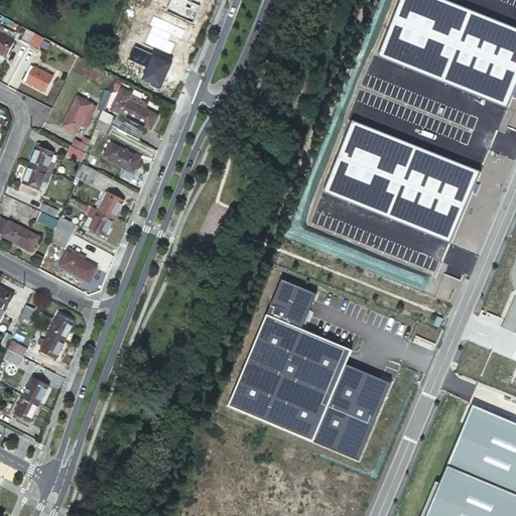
[(2,33),(0,32),(0,52),(6,56),(15,40),(13,39),(16,32),(5,27),(2,33)]
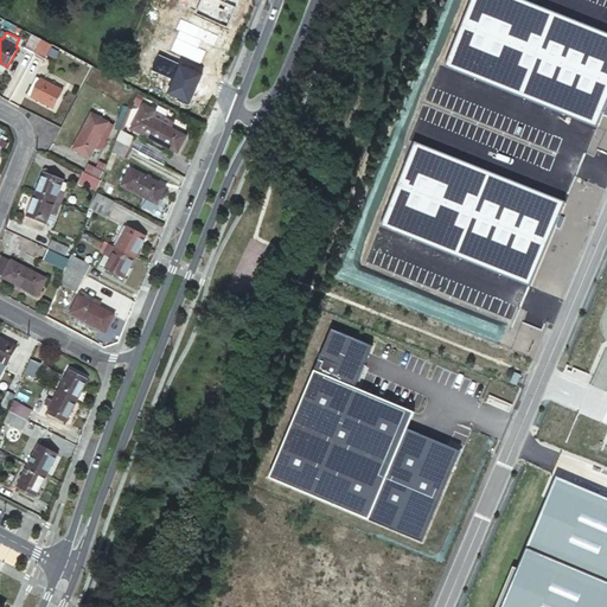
[(25,46),(34,51),(42,38),(32,33),(25,46)]
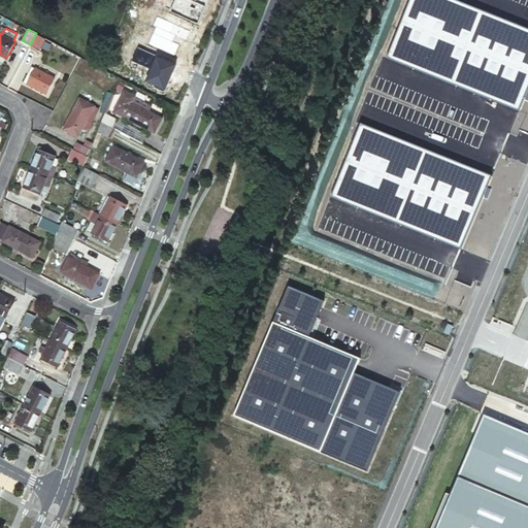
[(36,33),(30,44),(39,50),(45,38),(36,33)]
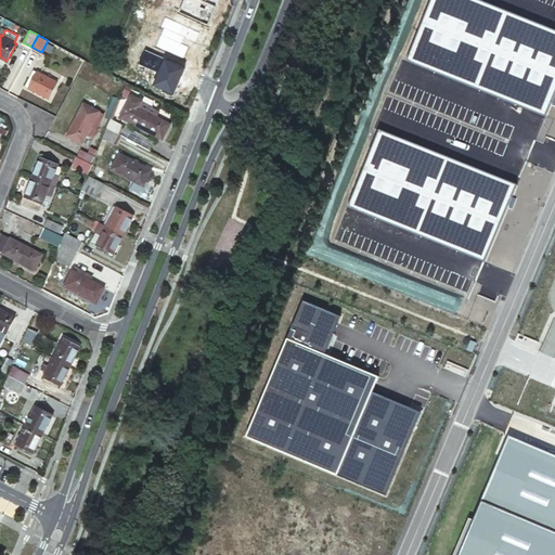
[(169,56),(164,54),(155,55),(151,57),(146,64),(146,71),(150,76),(155,80),(162,81),(167,79),(172,74),(173,68),(172,62),(169,56)]
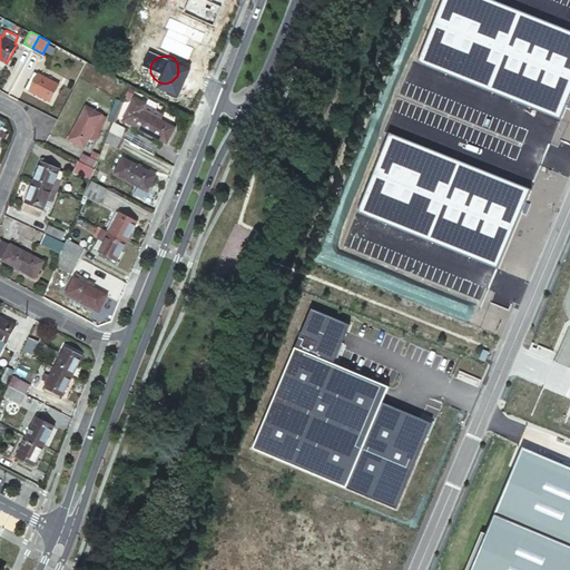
[(35,70),(26,87),(49,100),(58,82),(35,70)]
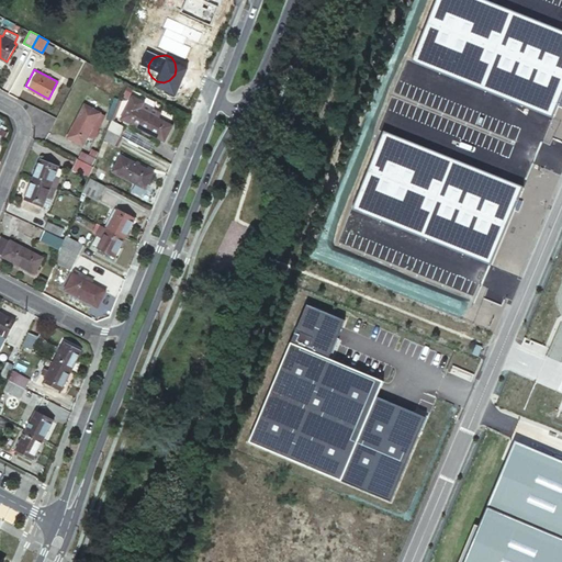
[(85,103),(67,135),(83,145),(101,113),(85,103)]
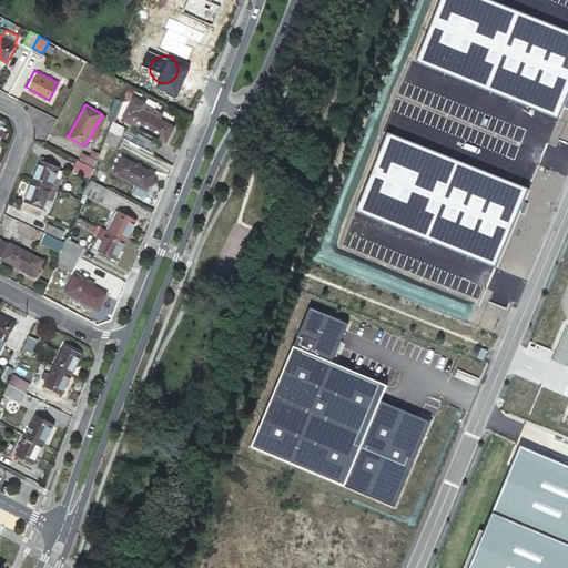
[(134,104),(127,120),(165,141),(174,125),(134,104)]
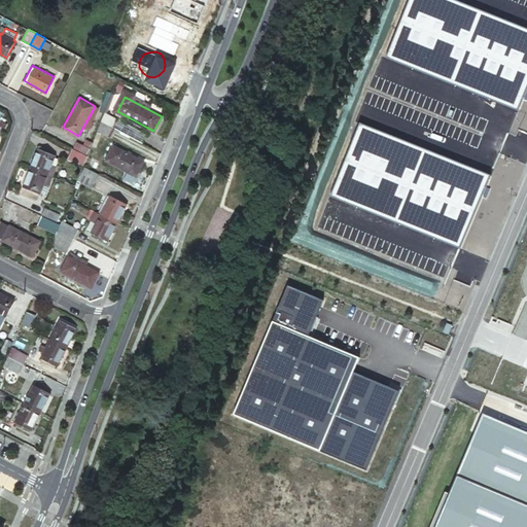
[(105,113),(101,121),(113,129),(118,120),(105,113)]
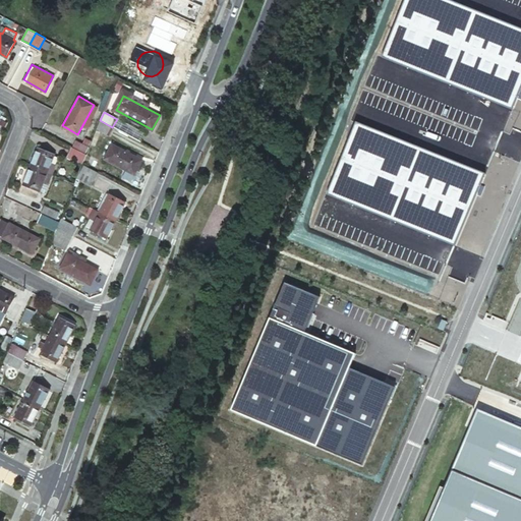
[(112,127),(100,120),(97,130),(108,136),(114,127),(112,127)]
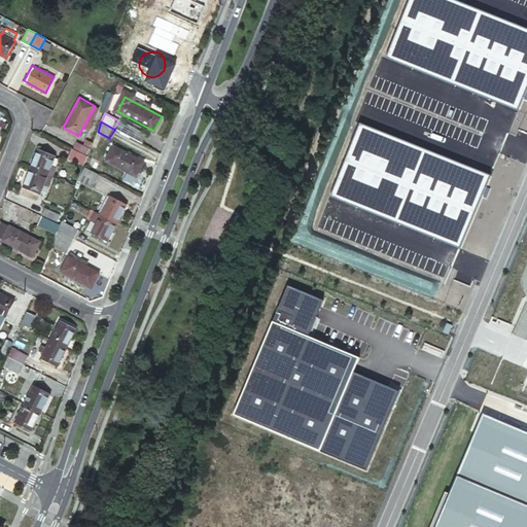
[(79,144),(76,149),(88,155),(94,142),(88,140),(85,147),(79,144)]
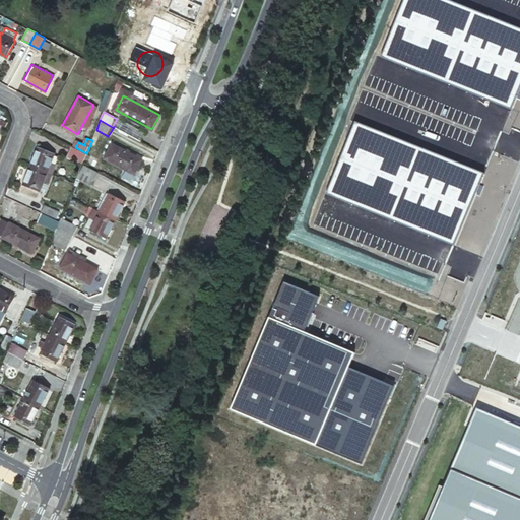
[(112,142),(104,156),(134,173),(142,158),(112,142)]
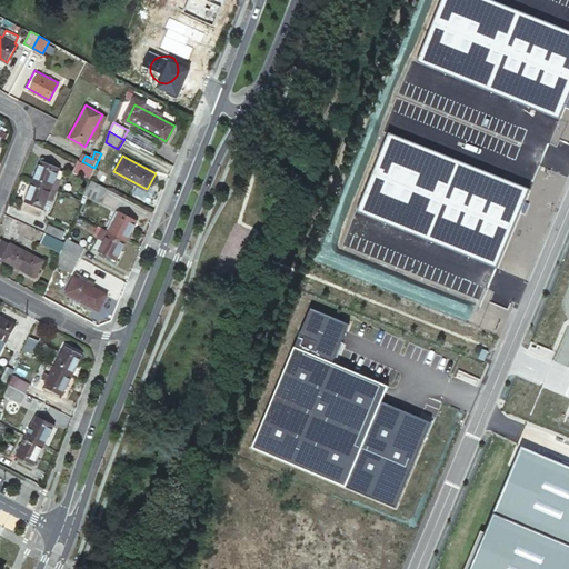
[(41,160),(33,181),(51,188),(59,168),(41,160)]
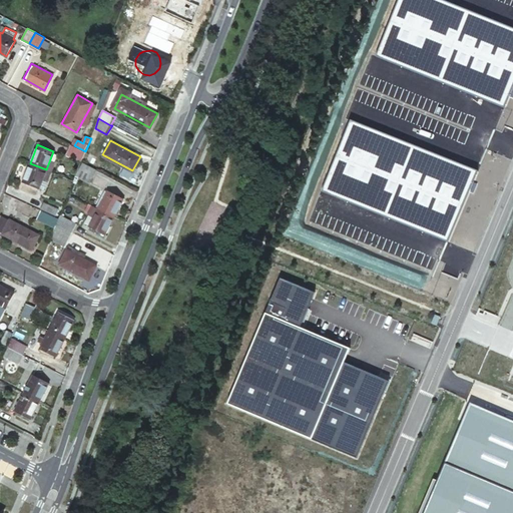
[(85,151),(74,145),(69,154),(81,161),(85,151)]
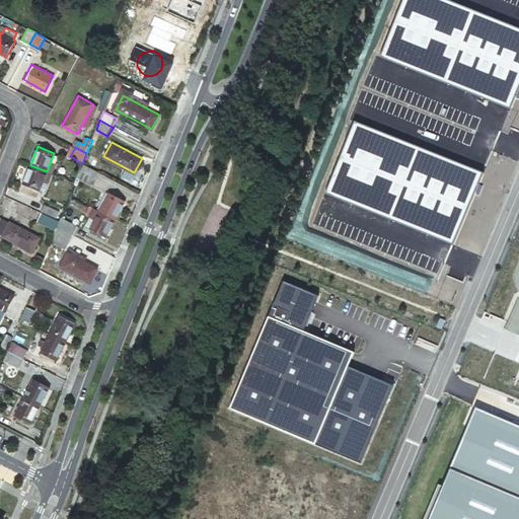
[(97,171),(84,164),(78,175),(91,182),(97,171)]
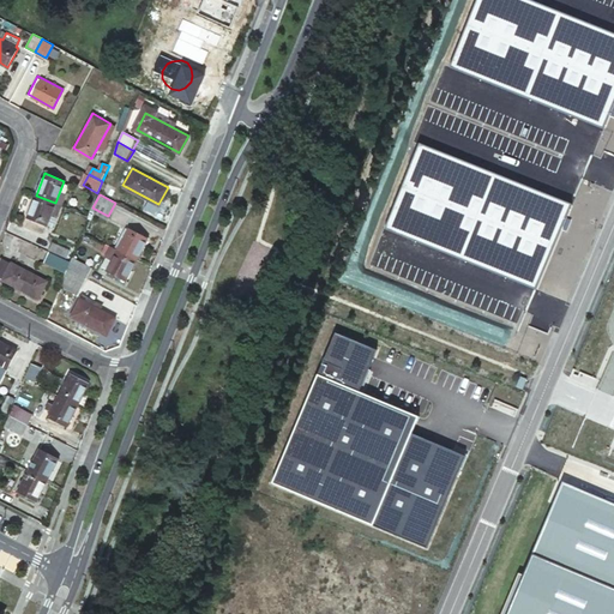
[(55,203),(36,196),(26,217),(46,224),(47,223),(50,215),(55,217),(60,205),(55,203)]
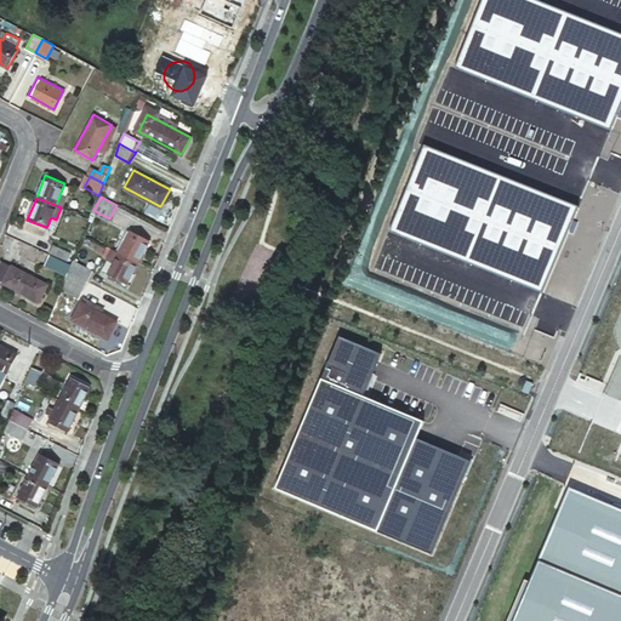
[(132,231),(121,251),(138,261),(149,240),(132,231)]
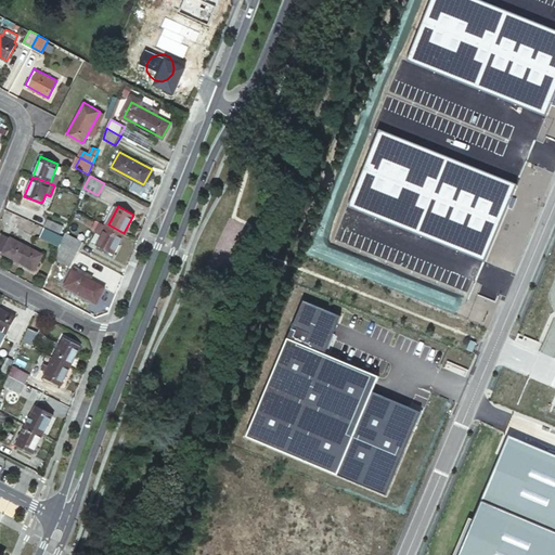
[(44,216),(40,226),(61,235),(65,226),(44,216)]
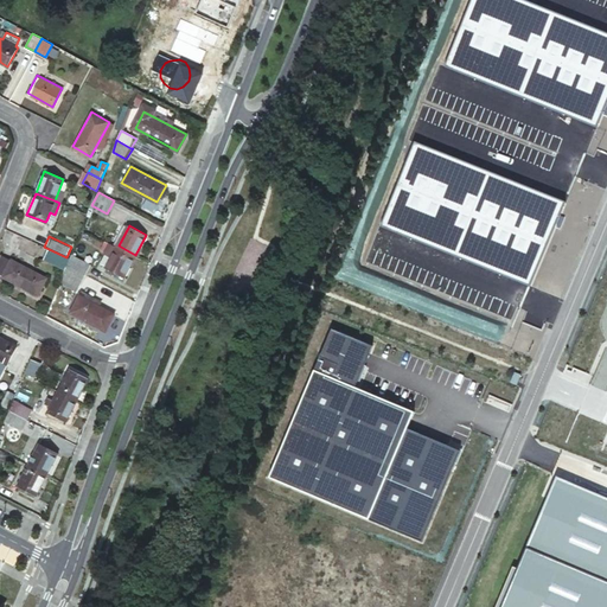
[(119,246),(112,242),(106,253),(113,255),(107,266),(125,275),(135,255),(119,246)]
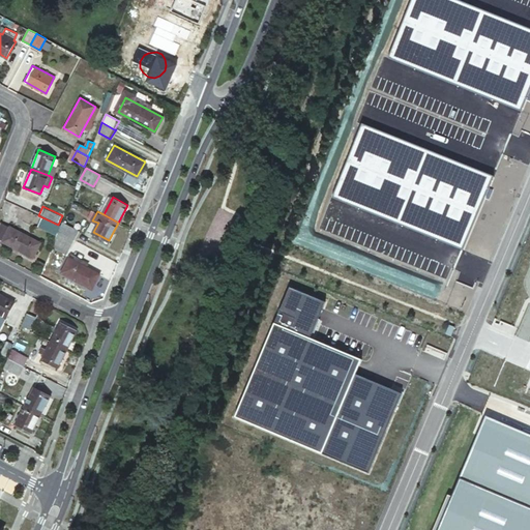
[(58,231),(60,226),(58,225),(38,215),(34,225),(57,235),(58,231)]
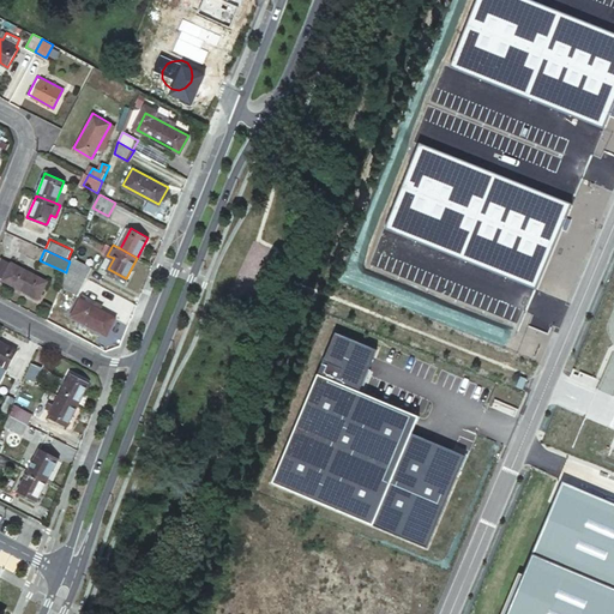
[(107,256),(102,264),(108,268),(114,258),(107,256)]
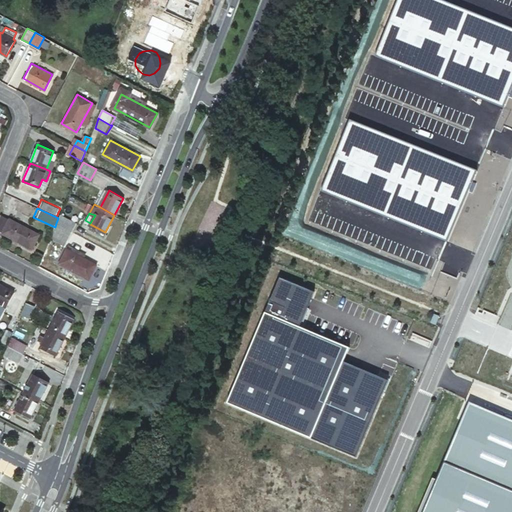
[(60,214),(58,218),(56,223),(72,231),(76,222),(60,214)]
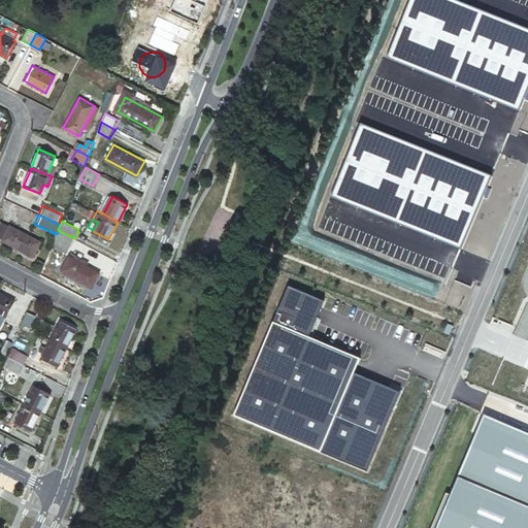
[(0,237),(2,239),(9,226),(2,222),(0,225),(0,237)]
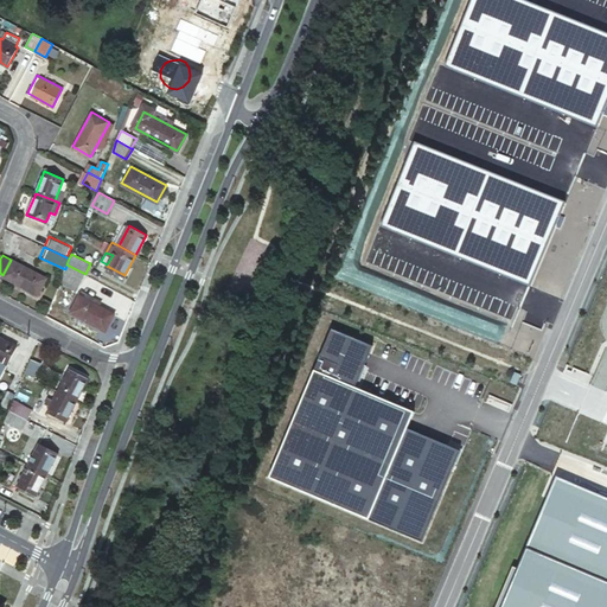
[(46,279),(11,260),(2,275),(38,294),(46,279)]
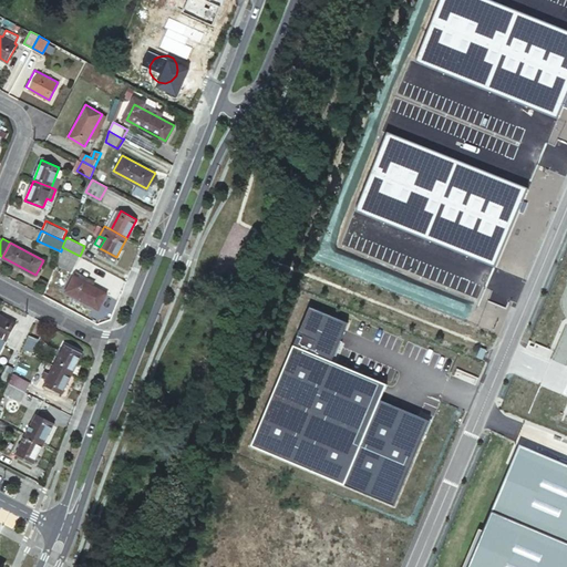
[(80,256),(62,247),(61,251),(55,265),(71,272),(80,256)]
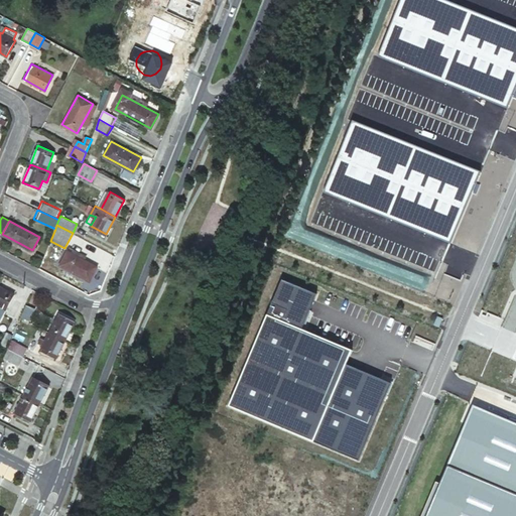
[(69,248),(68,251),(86,260),(88,257),(69,248)]
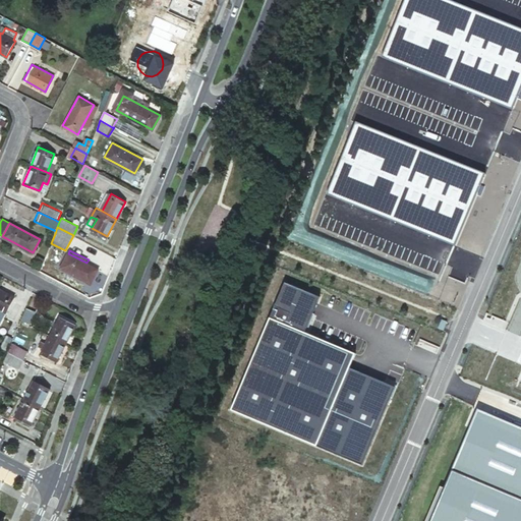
[(87,263),(68,253),(61,267),(91,283),(98,269),(87,263)]
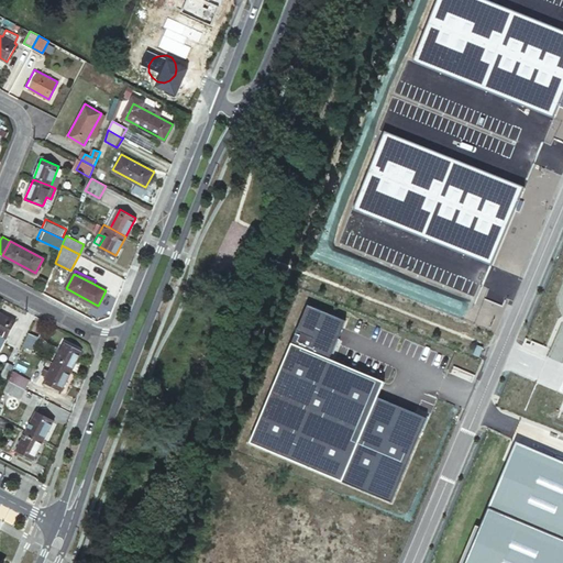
[(309,306),(251,444),(393,504),(428,419),(378,398),(385,383),(331,360),(346,322),(309,306)]
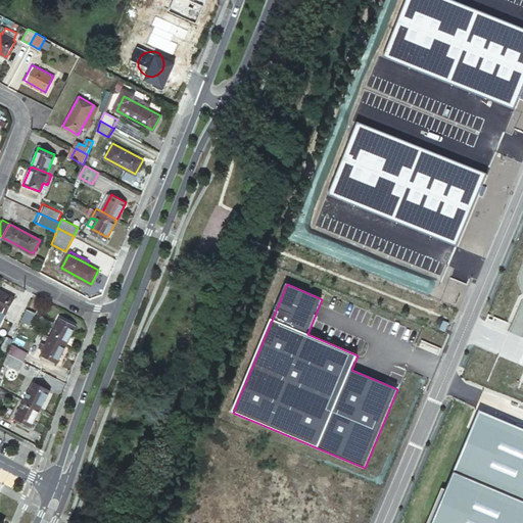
[(14,297),(0,289),(0,317),(3,319),(6,314),(14,297)]
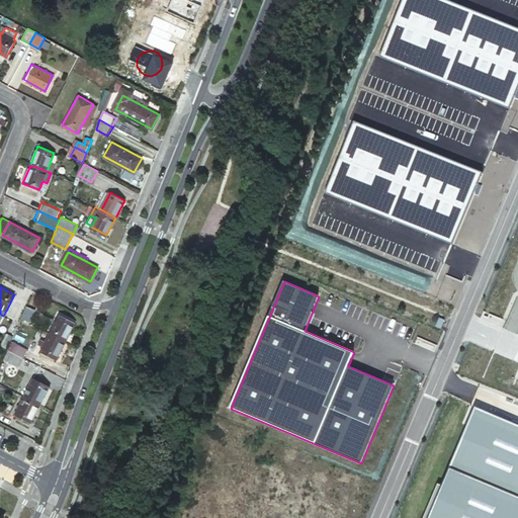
[(26,305),(20,318),(28,322),(35,309),(26,305)]
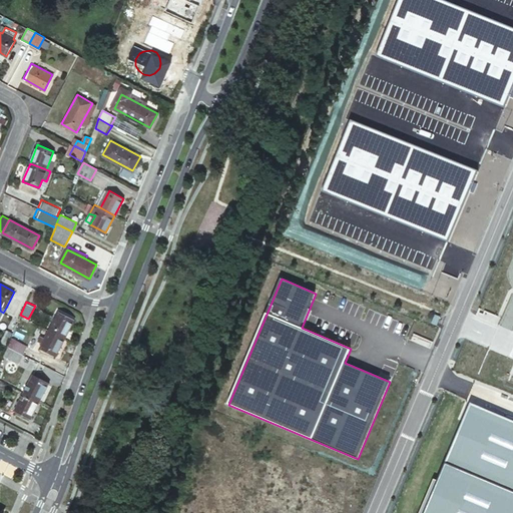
[(58,313),(49,329),(65,337),(73,321),(58,313)]
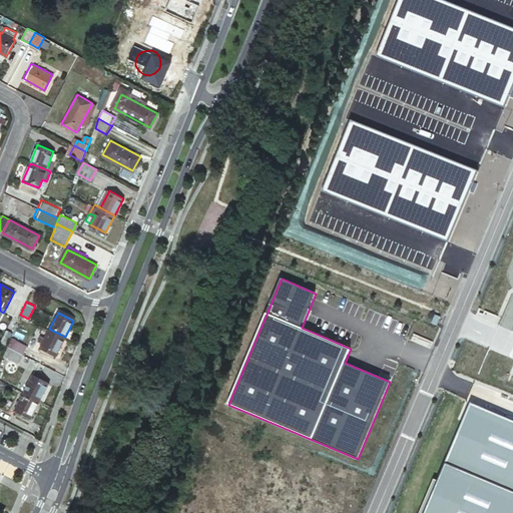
[(65,337),(49,329),(46,336),(41,334),(39,338),(44,340),(41,347),(56,355),(65,337)]
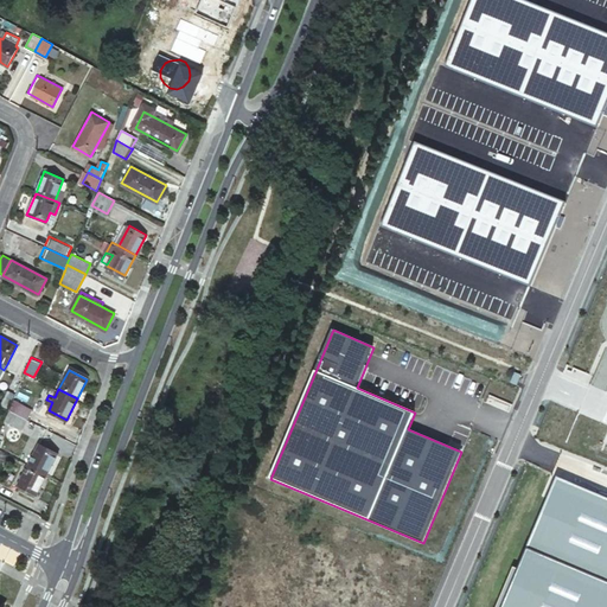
[(6,390),(1,403),(8,407),(14,393),(6,390)]
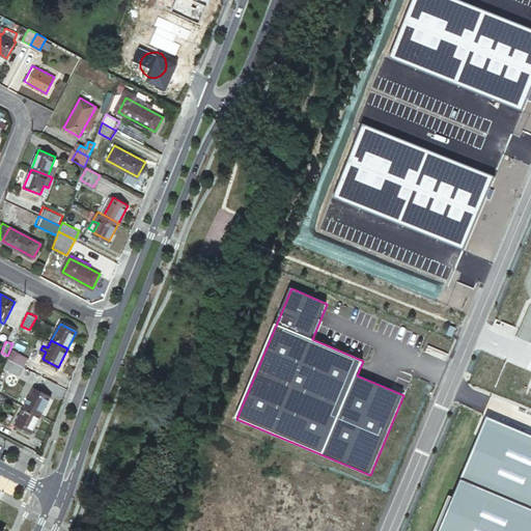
[(8,358),(24,366),(29,358),(11,348),(8,358)]
